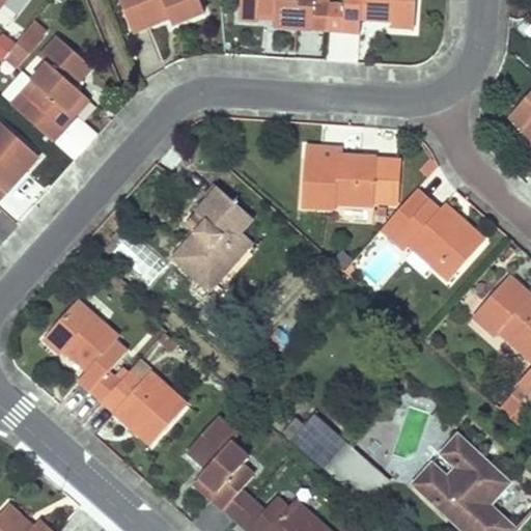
[(119,0),(132,30),(168,15),(171,23),(204,9),(200,0),(119,0)]
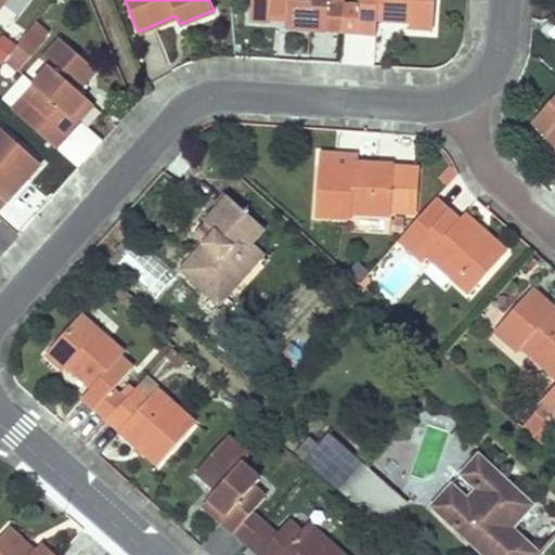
[(249,0),(248,15),(268,16),(269,9),(286,10),(286,23),(325,26),(326,0),(249,0)]
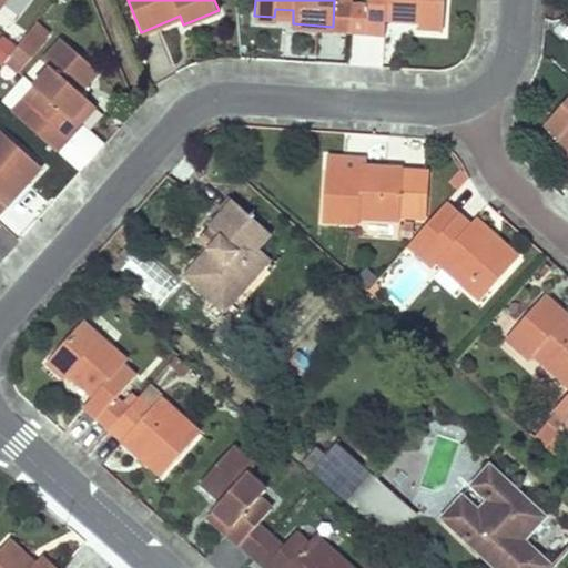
[(338,0),(334,0),(333,27),(350,28),(351,1),(338,0)]
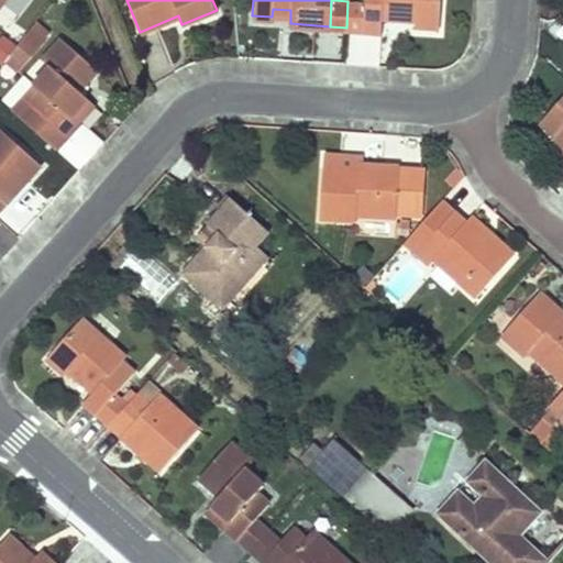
[(363,0),(364,2),(362,29),(378,30),(381,15),(414,18),(412,23),(438,24),(439,0),(363,0)]
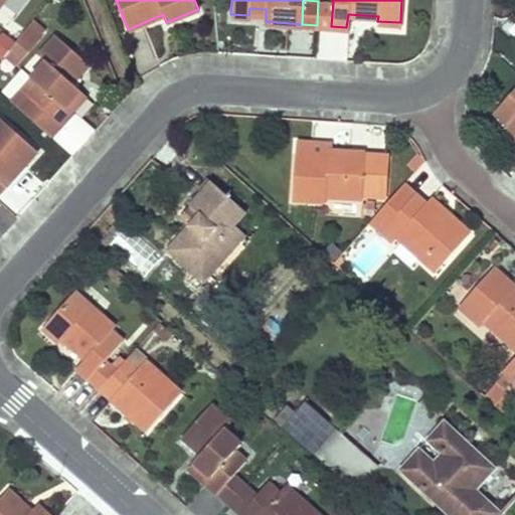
[(318,1),(317,25),(331,26),(333,2),(318,1)]
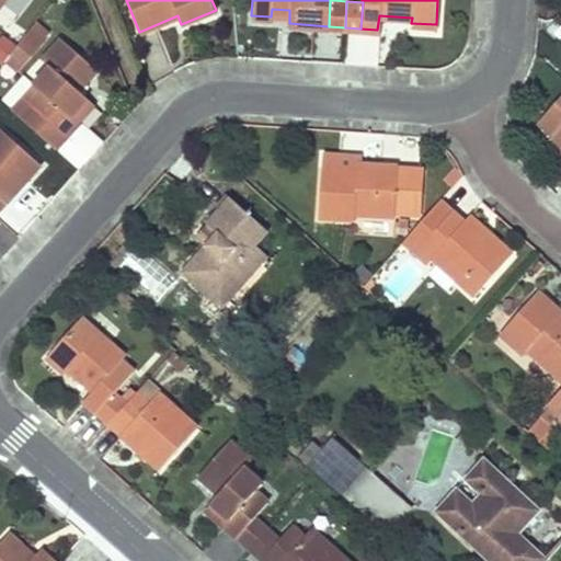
[(18,42),(7,56),(19,67),(43,39),(29,27),(18,42)]
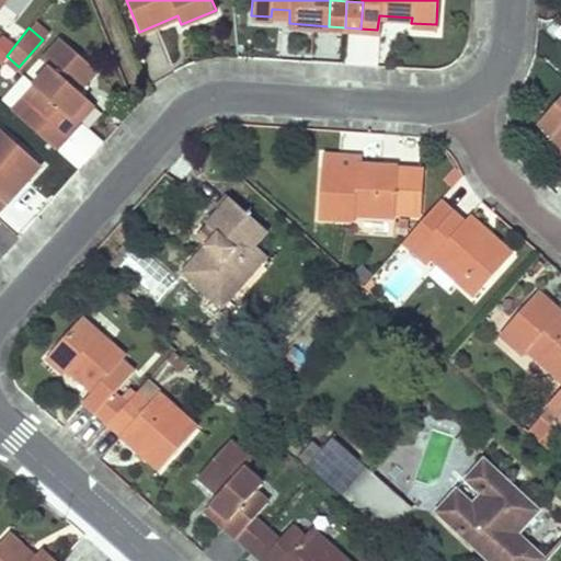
[(39,91),(29,103),(64,133),(93,102),(78,88),(96,67),(60,35),(42,56),(49,64),(33,83),(39,91)]
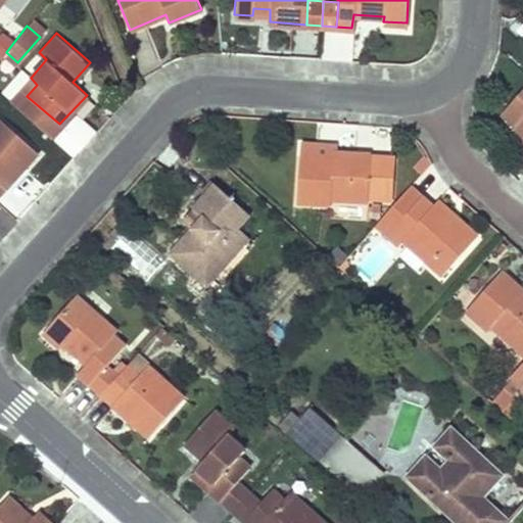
[(522,87),(502,111),(515,124),(521,119),(522,120),(522,87)]
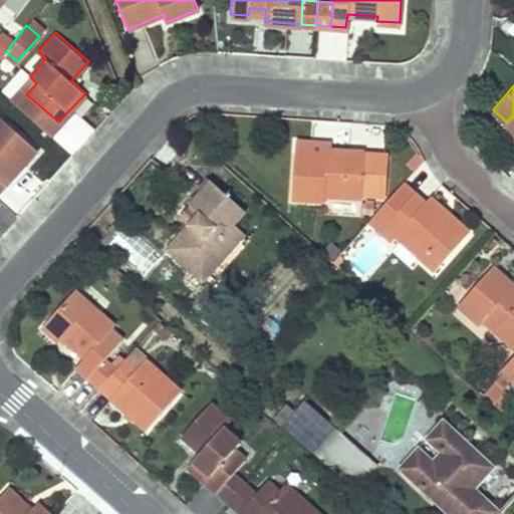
[(26,94),(18,104),(48,133),(58,121),(26,94)]
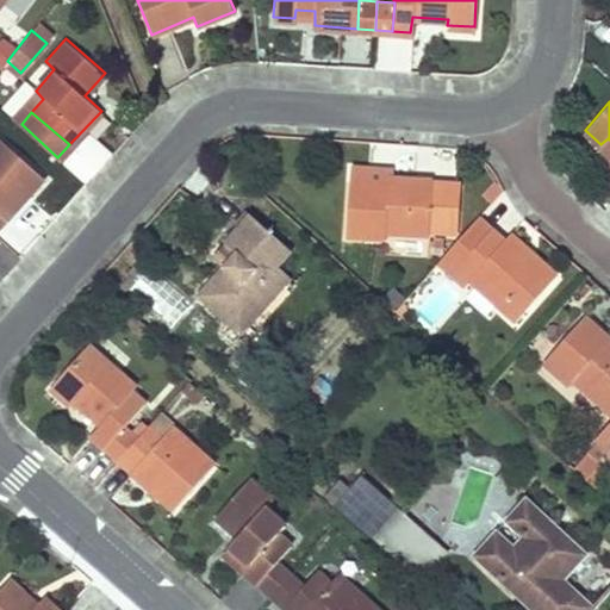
[(91,134),(64,163),(86,184),(113,153),(91,134)]
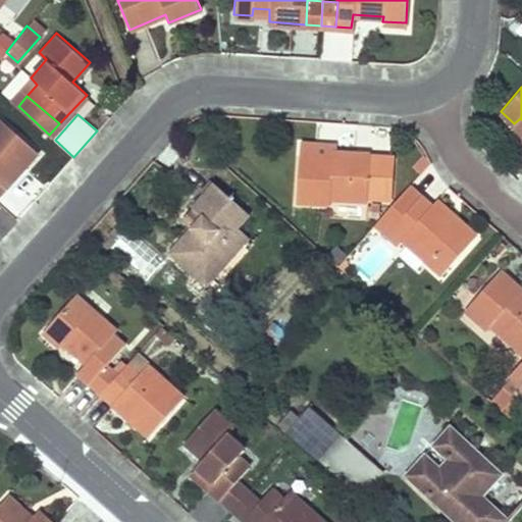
[(0,192),(37,150),(0,117),(0,192)]
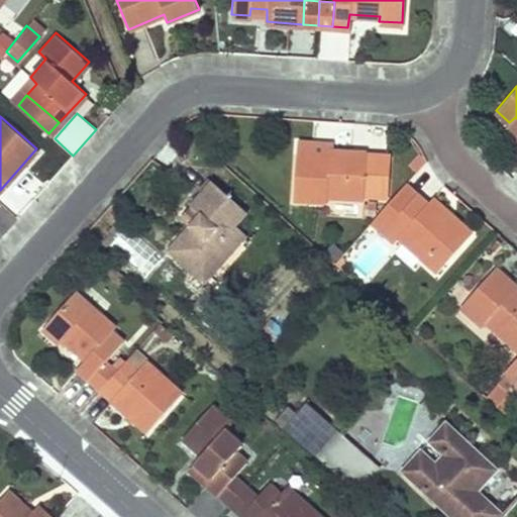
[(509,122),(506,125),(516,135),(516,118),(515,117),(509,122)]
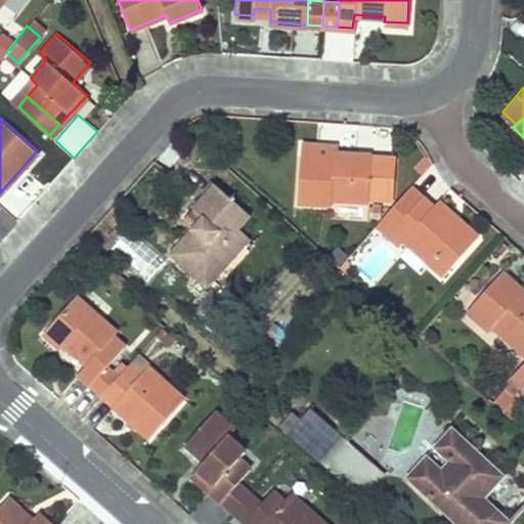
[(335,149),(336,143),(299,141),(299,153),(334,155),(334,149),(335,149)]
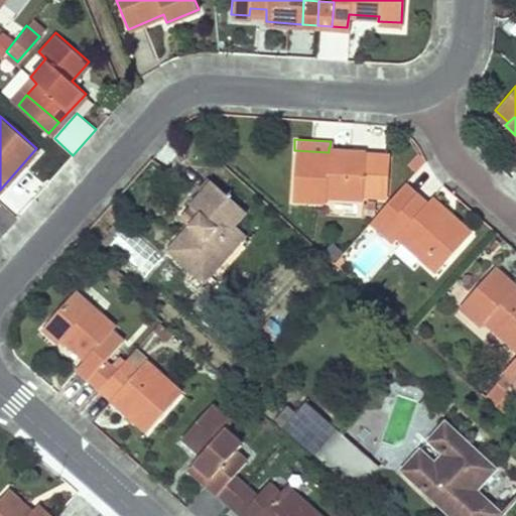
[(330,147),(329,147),(329,152),(294,150),(291,198),(326,199),(326,195),(364,197),(364,192),(385,194),(387,150),(330,147)]
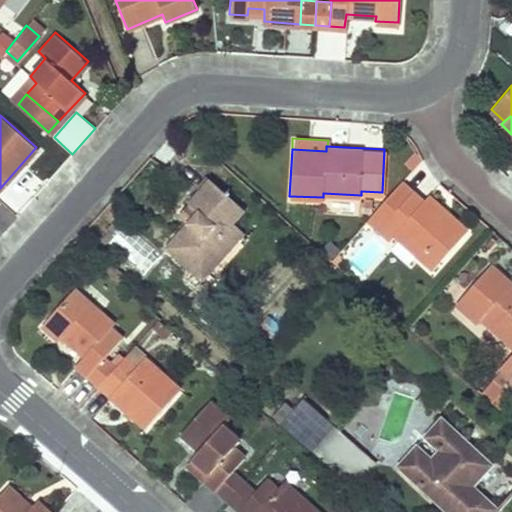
[(208,274),(244,234),(233,224),(245,210),(210,179),(189,202),(198,210),(187,222),(166,246),(191,268),(196,263),(208,274)]
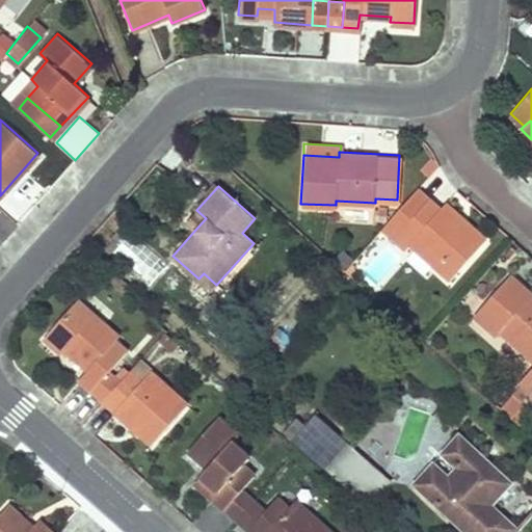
[(416,186),(381,225),(404,244),(407,242),(448,278),(483,238),(444,202),(439,206),(416,186)]
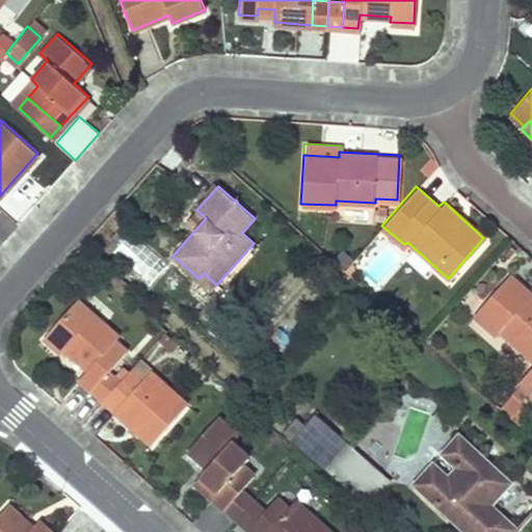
[(196,210),(185,222),(194,231),(206,218),(196,210)]
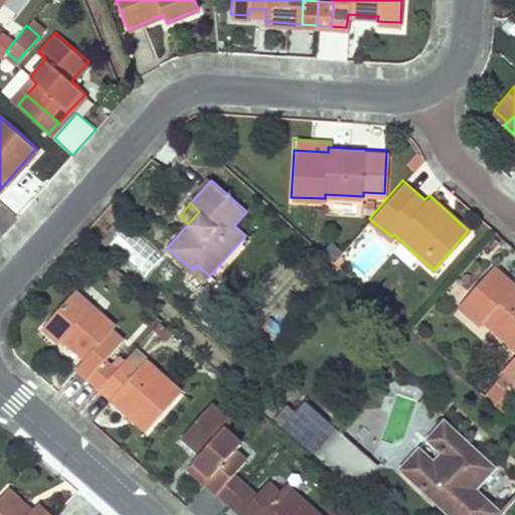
[(209,276),(197,265),(192,270),(204,281),(209,276)]
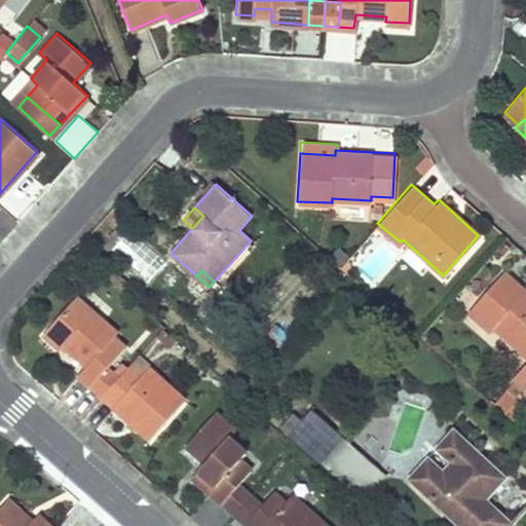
[(525,290),(503,270),(466,310),(489,330),(493,326),(525,354),(525,290)]
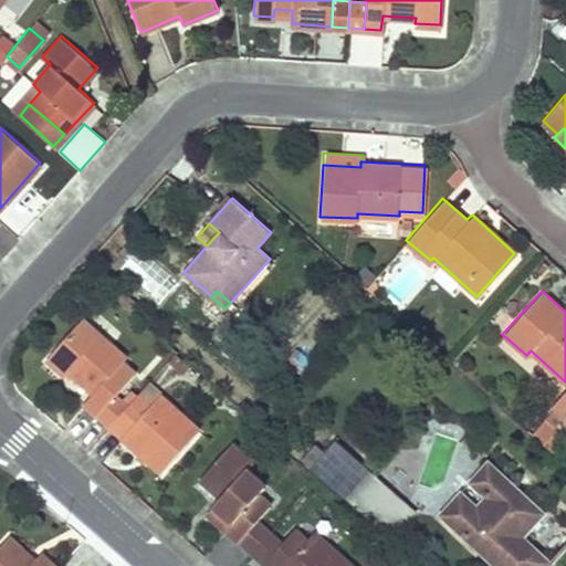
[(81,317),(44,358),(64,375),(69,369),(93,391),(83,400),(108,422),(126,402),(115,392),(135,371),(122,358),(124,355),(81,317)]
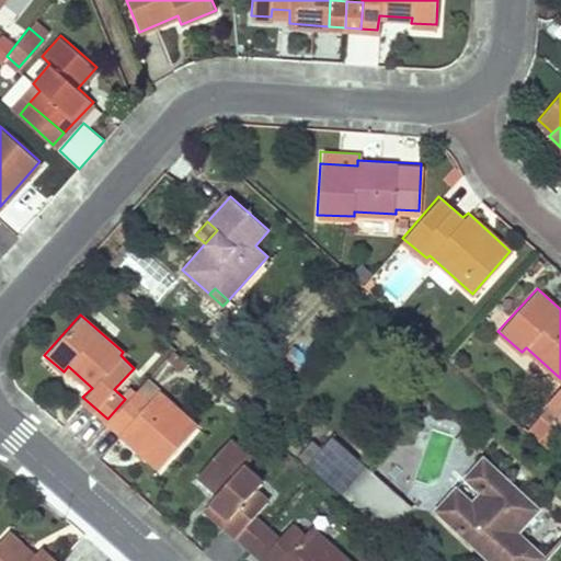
[(125,399),(107,419),(159,466),(197,424),(157,389),(148,399),(135,388),(125,399)]
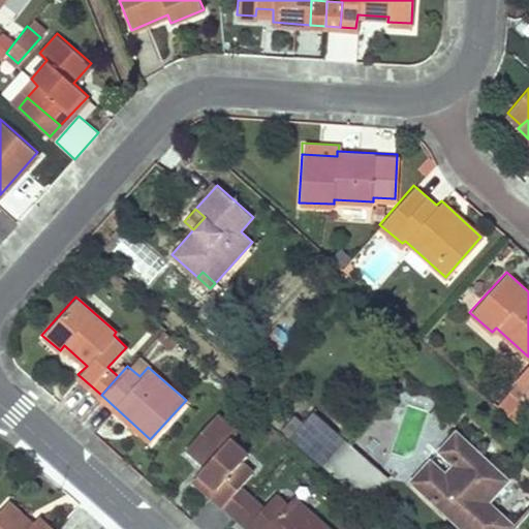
[(292,413),(281,427),(282,428),(363,498),(385,474),(311,408),(301,419),(292,413)]
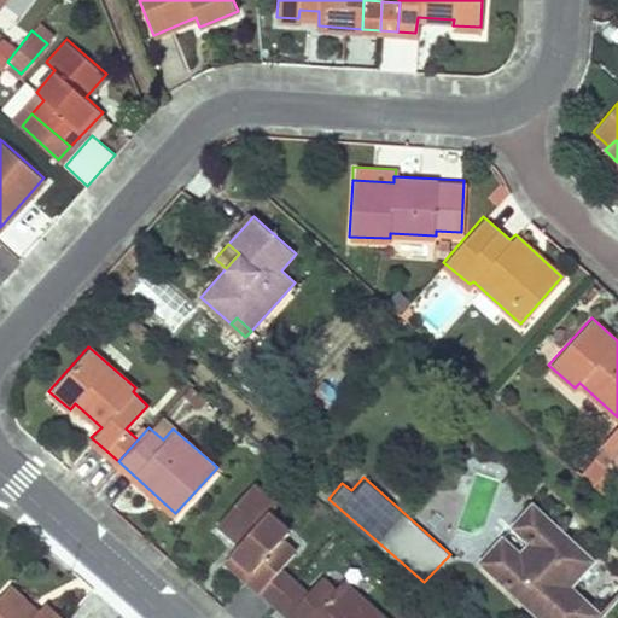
[(252,482),(219,519),(239,540),(225,558),(260,588),(279,566),(296,552),(281,536),(287,530),(268,512),(277,503),(252,482)]
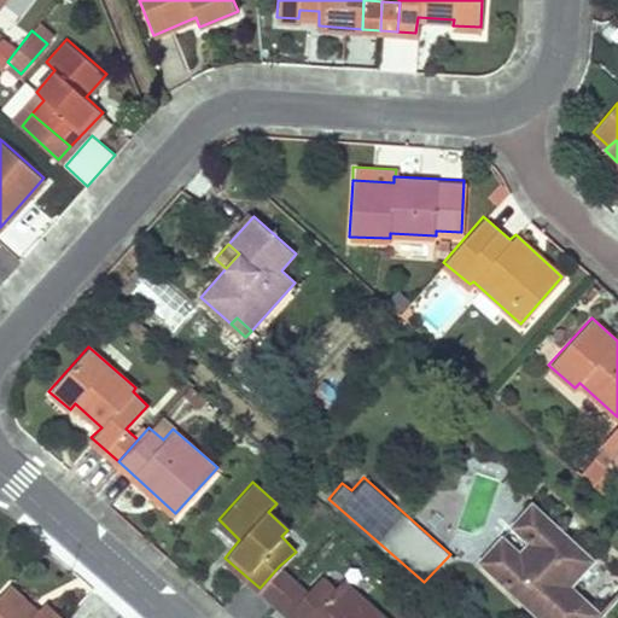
[(501,536),(479,559),(542,617),(589,617),(560,590),(567,583),(590,559),(531,503),(511,524),(528,541),(519,552),(501,536)]
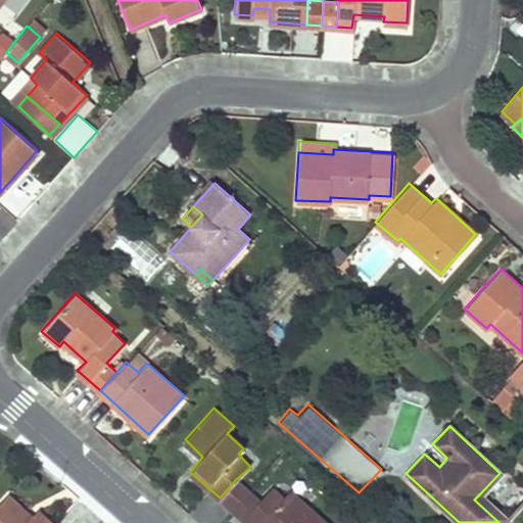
[(236,479),(220,497),(231,508),(247,489),(236,479)]
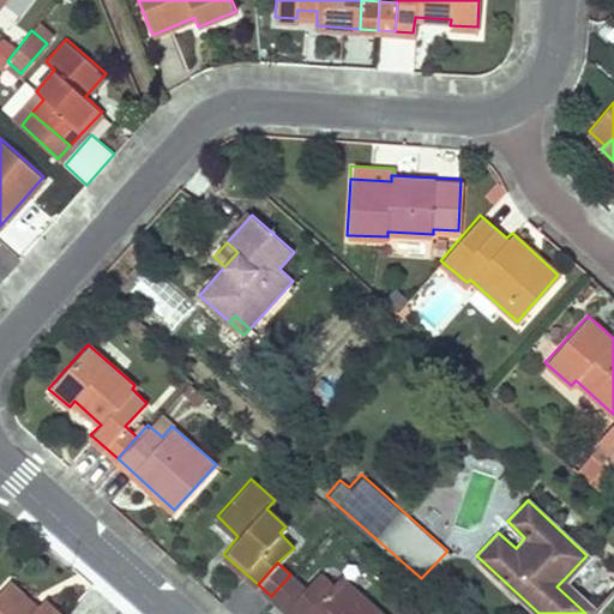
[(304,587),(284,608),(289,613),(383,613),(338,575),(331,582),(318,570),(304,587)]
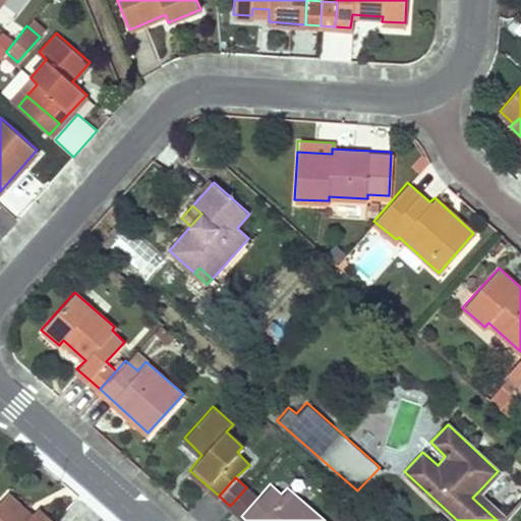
[(246,487),(230,506),(241,516),(257,498),(246,487)]
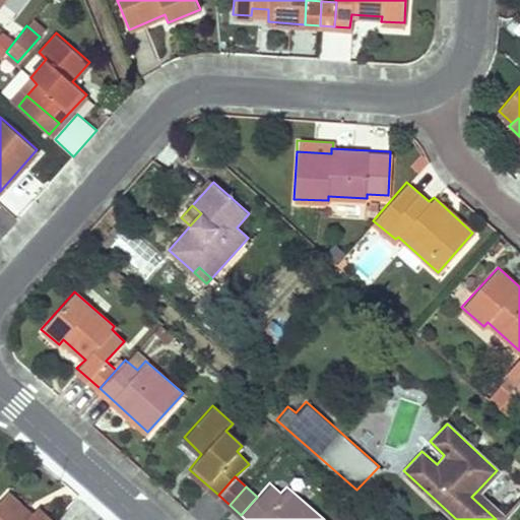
[(477,491),(471,497),(496,519),(498,519),(504,515),(477,491)]
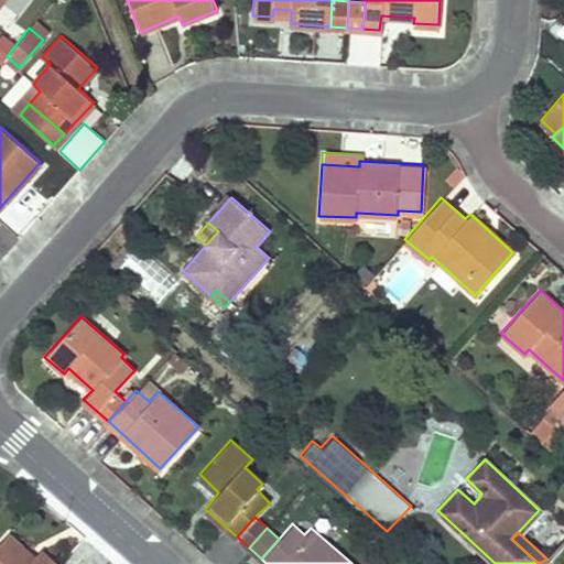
[(9,533),(0,541),(0,563),(56,563),(39,548),(33,554),(9,533)]
